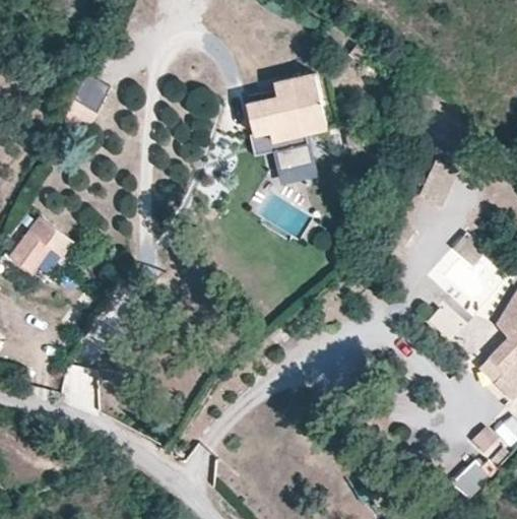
[(328,130),(314,73),(272,83),(274,89),(276,96),(244,105),(252,138),(270,134),(274,152),(307,144),(305,135),(328,130)]
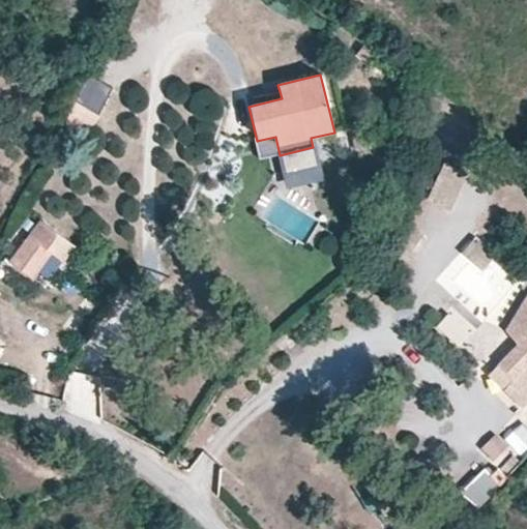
[(87,76),(76,101),(100,112),(111,86),(87,76)]
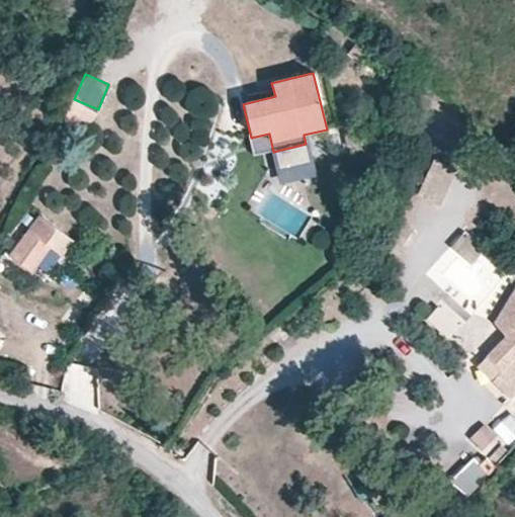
[(275,96),(273,89),(241,96),(243,104),(275,96)]
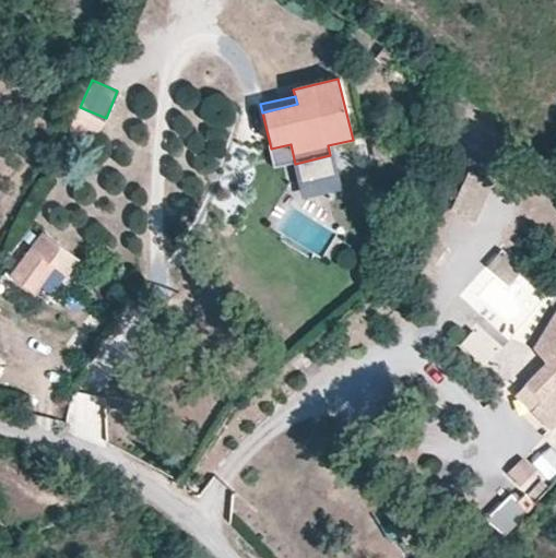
[(295,164),(291,144),(271,149),(276,168),(295,164)]
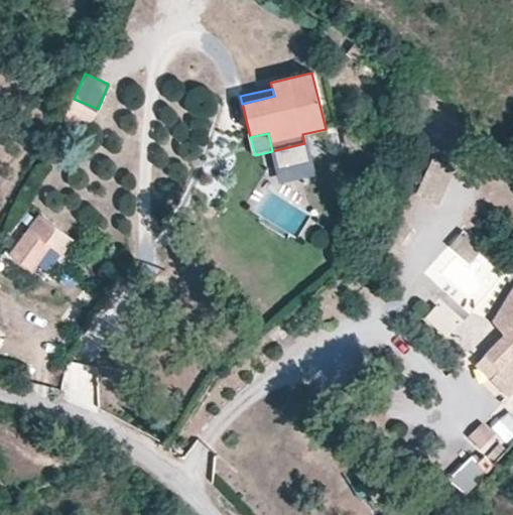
[(58,251),(68,236),(37,217),(11,258),(30,270),(46,244),(58,251)]
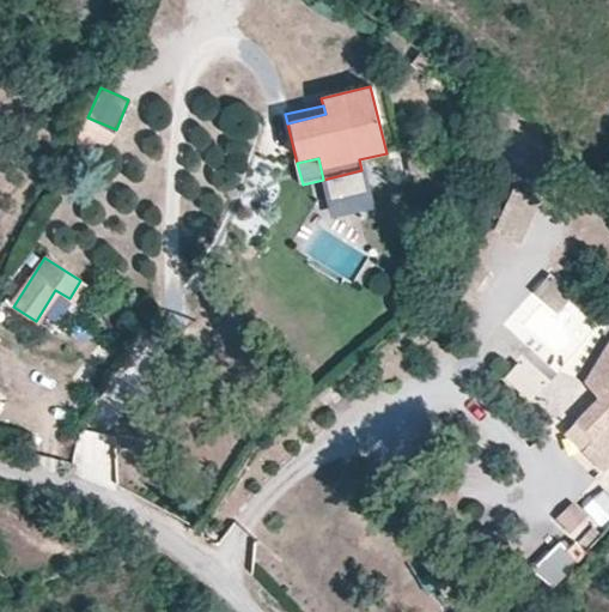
[(571,294),(544,274),(533,291),(559,310),(571,294)]
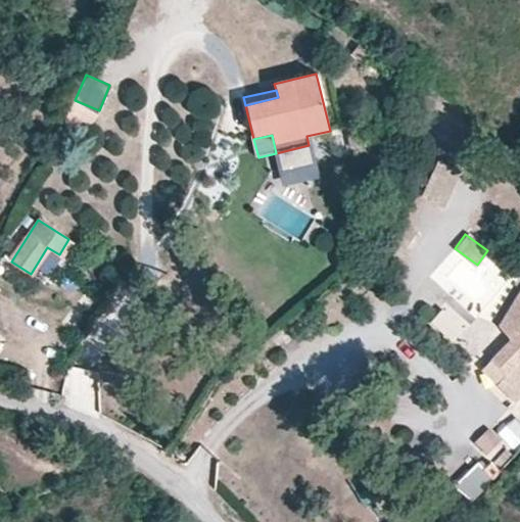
[(519,291),(498,330),(512,343),(485,372),(519,405),(519,291)]
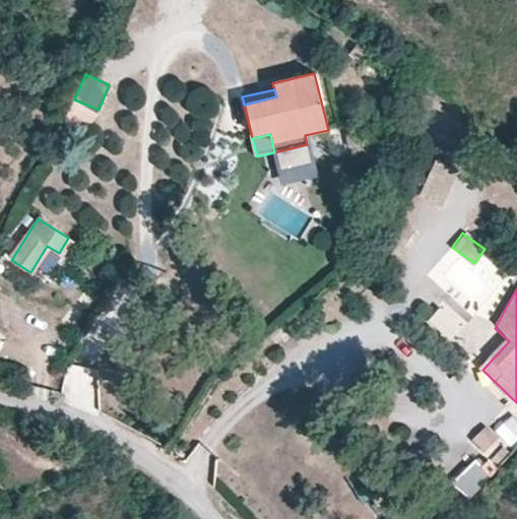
[(462,328),(440,309),(428,323),(450,342),(462,328)]
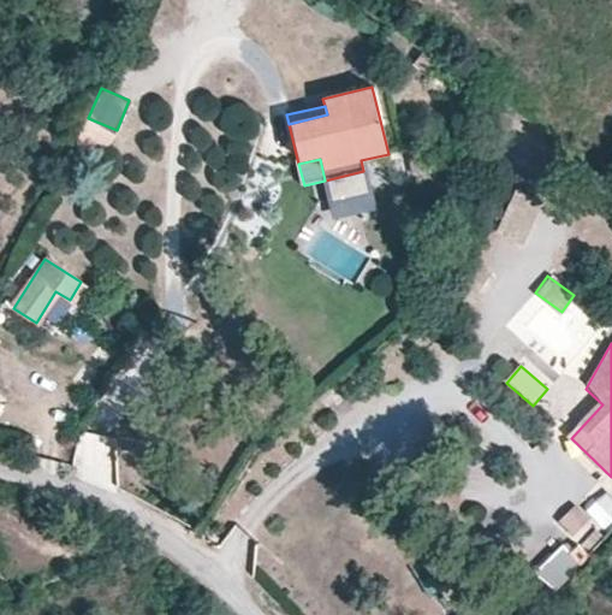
[(589,525),(577,509),(562,521),(574,537),(589,525)]
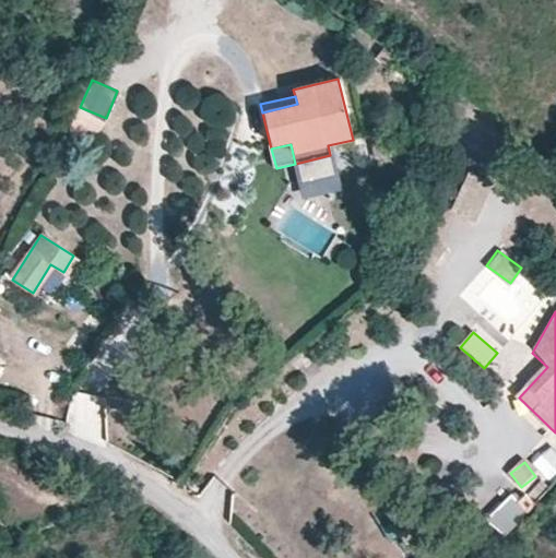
[(506,536),(529,511),(509,494),(486,519),(506,536)]
